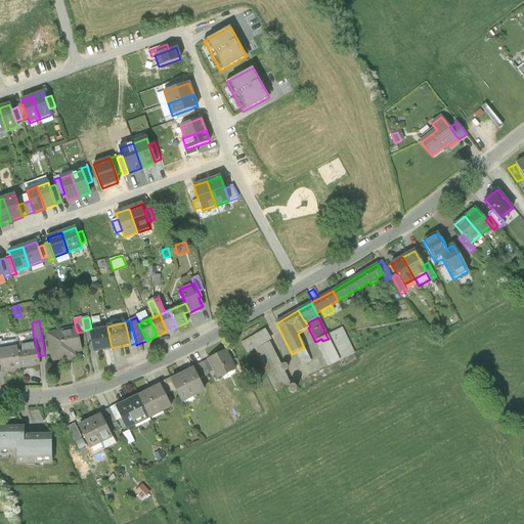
[(107,329),(91,332),(95,352),(112,348),(107,329)]
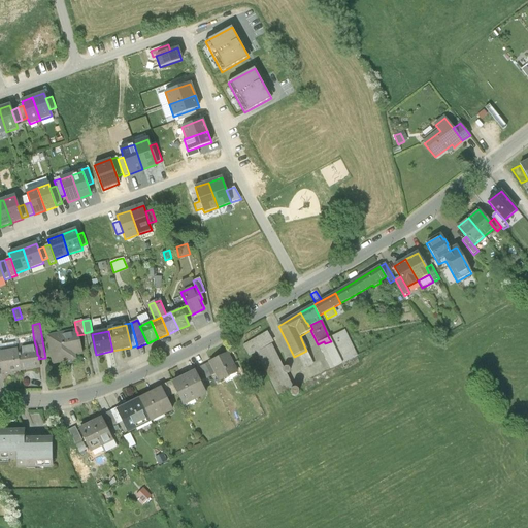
[(343,331),(329,338),(331,341),(342,364),(357,357),(343,331)]
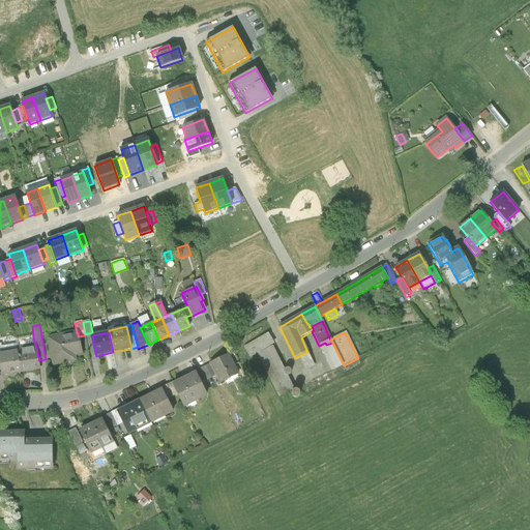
[(62,335),(49,339),(54,364),(74,360),(72,356),(82,354),(78,336),(78,333),(77,333),(62,336),(62,335)]
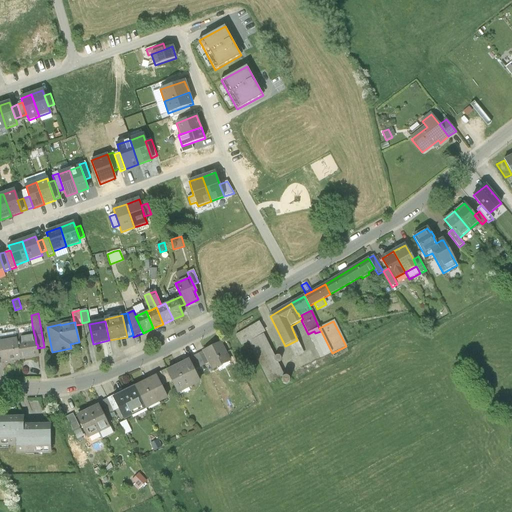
[(258,323),(237,335),(243,345),(264,333),(258,323)]
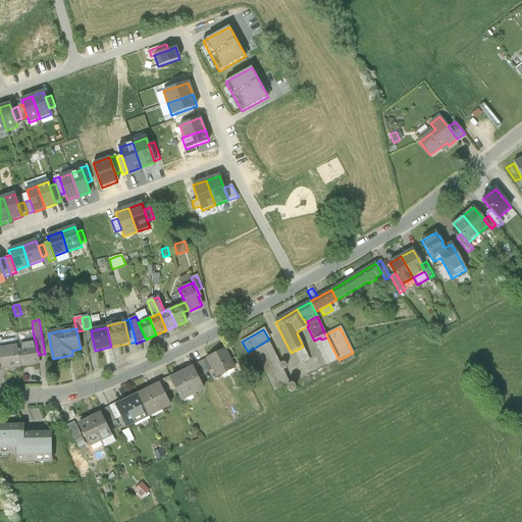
[(15,334),(16,338),(20,366),(39,363),(38,355),(39,354),(38,351),(37,351),(36,343),(35,341),(33,331),(15,334)]
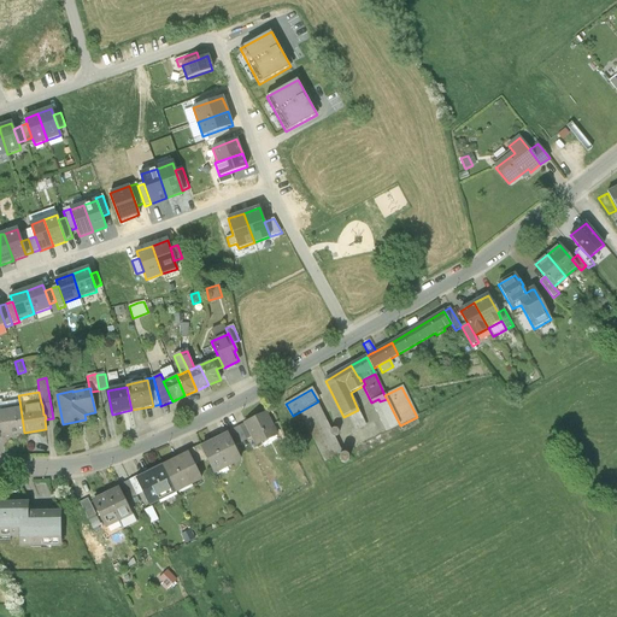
[(400,425),(387,399),(380,401),(378,399),(371,403),(386,433),(400,425)]
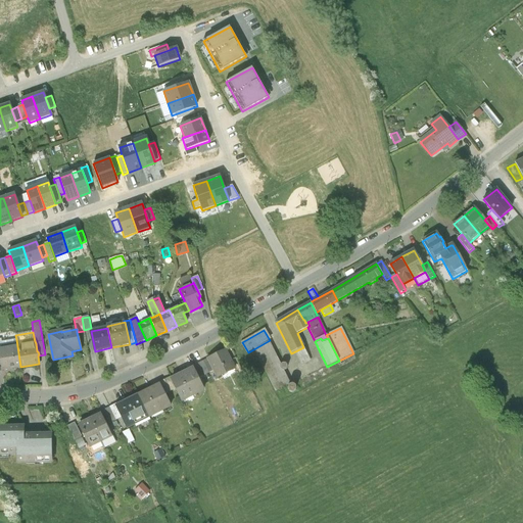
[(0,360),(2,371),(20,367),(16,339),(2,342),(1,339),(0,339),(0,360)]
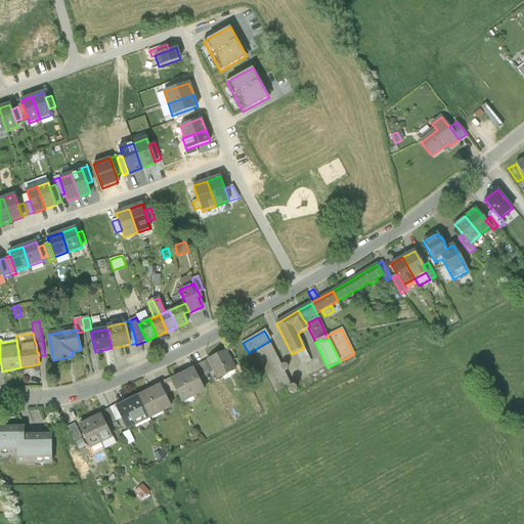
[(288,386),(267,344),(256,350),(276,392),(280,390),(282,389),(284,389),(288,386)]
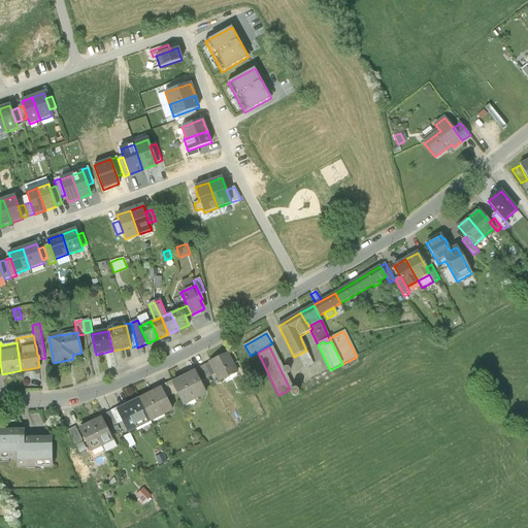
[(307,353),(306,351),(298,355),(305,368),(314,364),(309,356),(307,357),(305,354),(307,353)]
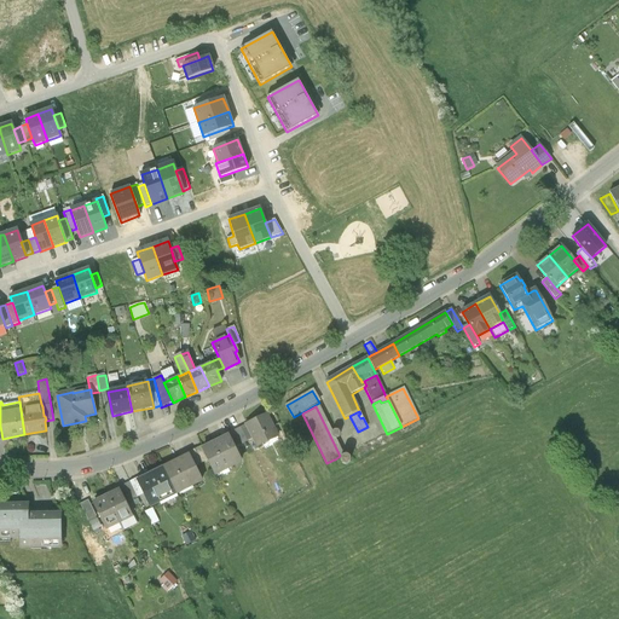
[(247,424),(254,439),(258,446),(277,437),(266,415),(247,424)]
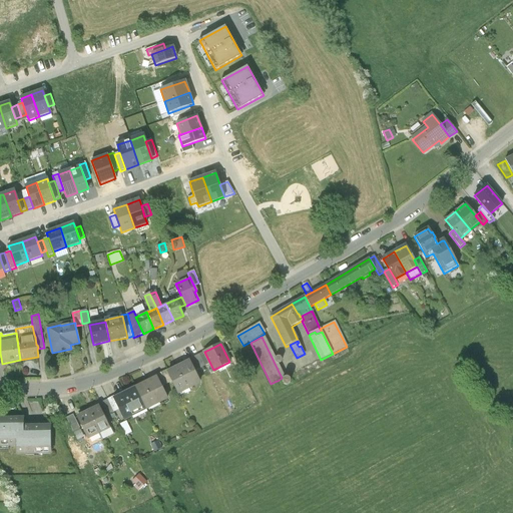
[(188,360),(189,362),(194,372),(210,364),(204,352),(188,360)]
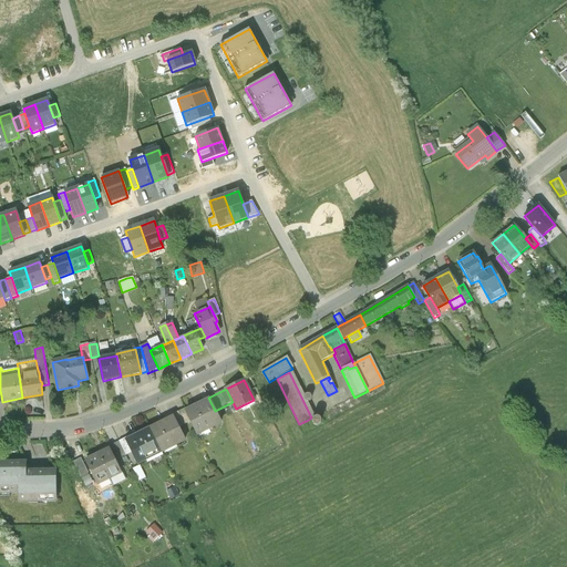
[(209,400),(186,411),(185,412),(191,422),(197,435),(222,423),(215,411),(209,400)]
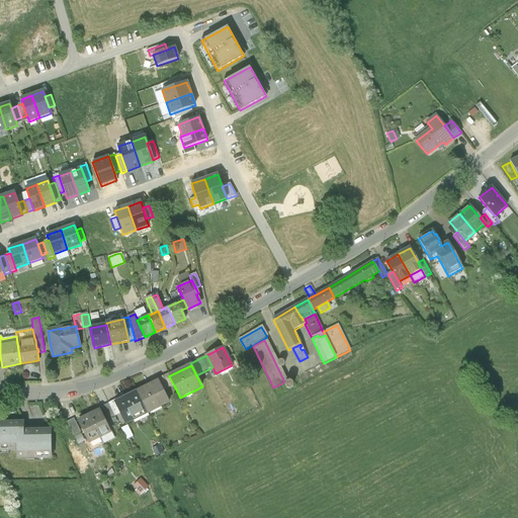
[(169,373),(163,376),(168,387),(174,385),(169,376),(170,375),(169,373)]
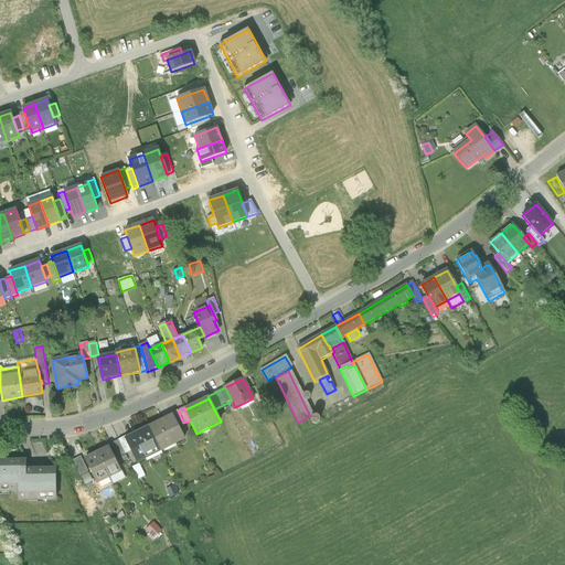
[(171,414),(171,416),(172,416),(178,426),(183,423),(178,411),(171,414)]
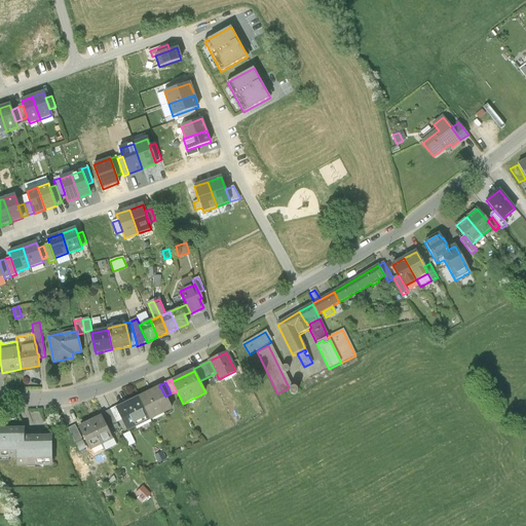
[(298,392),(298,391),(298,389),(297,387),(295,387),(294,386),(292,387),(291,387),(290,389),(289,391),(290,392),(291,395),(292,396),(294,396),(295,396),(297,395),(298,392)]
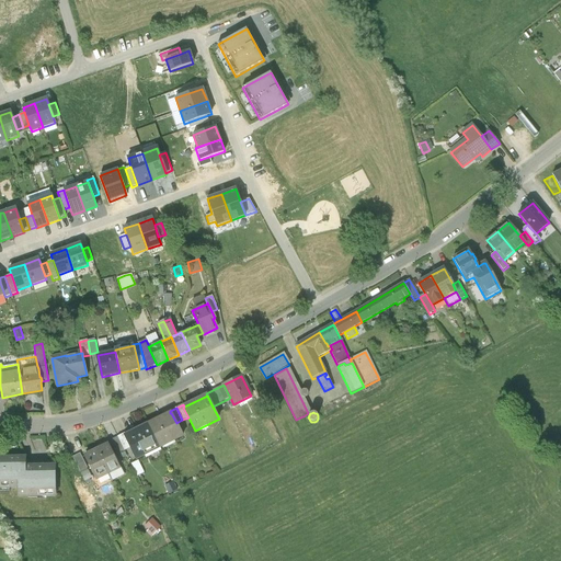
[(170,413),(148,424),(159,447),(183,436),(176,423),(171,413),(170,413)]
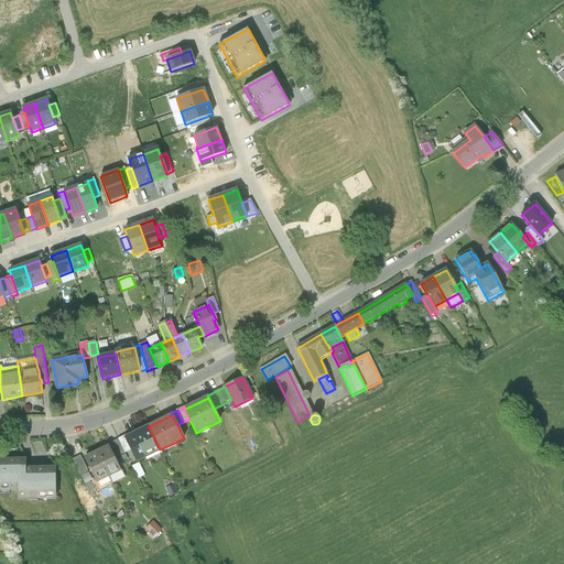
[(137,462),(160,449),(149,426),(126,438),(125,438),(131,451),(137,462)]
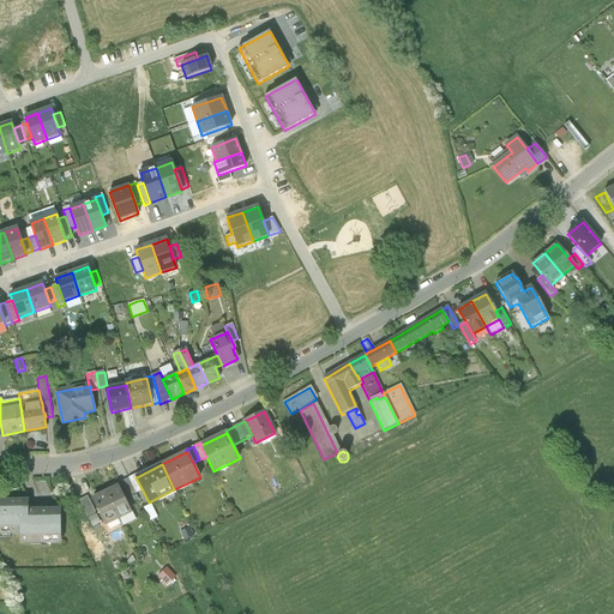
[(136,475),(128,479),(137,494),(143,491),(136,477),(137,477),(136,475)]
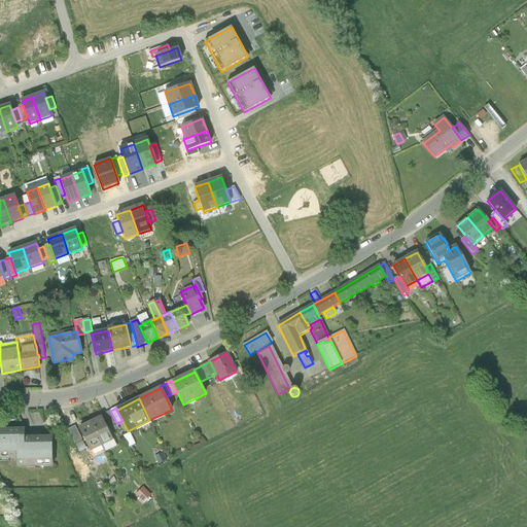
[(110,411),(104,414),(110,427),(117,424),(110,411)]
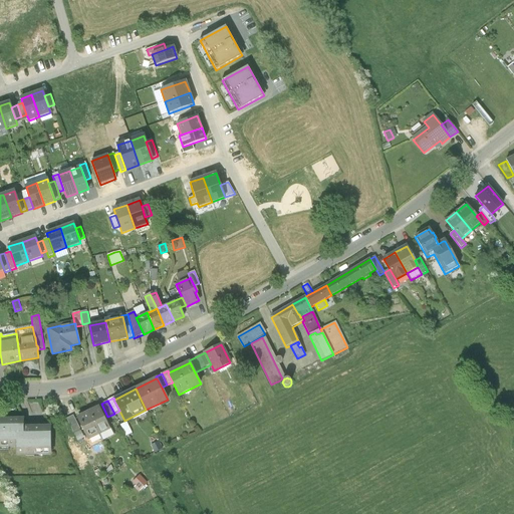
[(98,408),(88,413),(99,434),(109,430),(109,429),(98,408)]
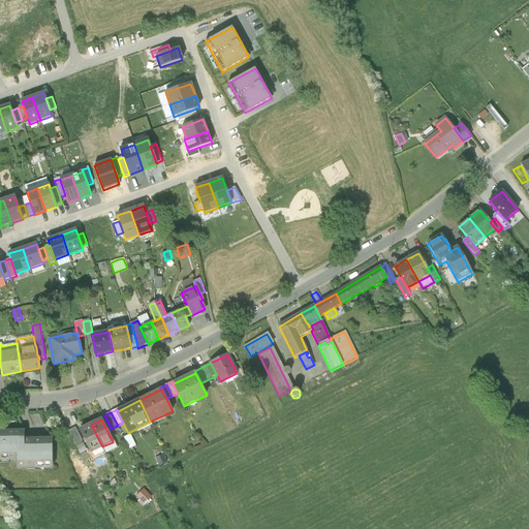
[(91,453),(102,446),(91,425),(80,430),(91,453)]
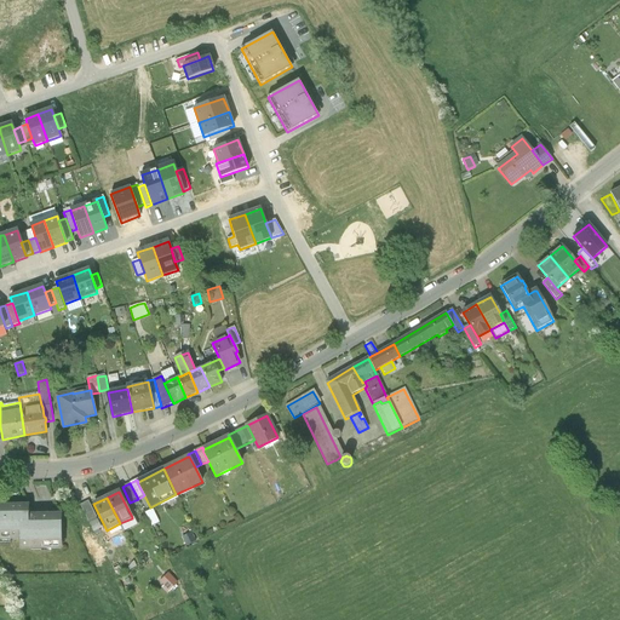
[(96,517),(89,501),(80,505),(89,522),(96,517)]
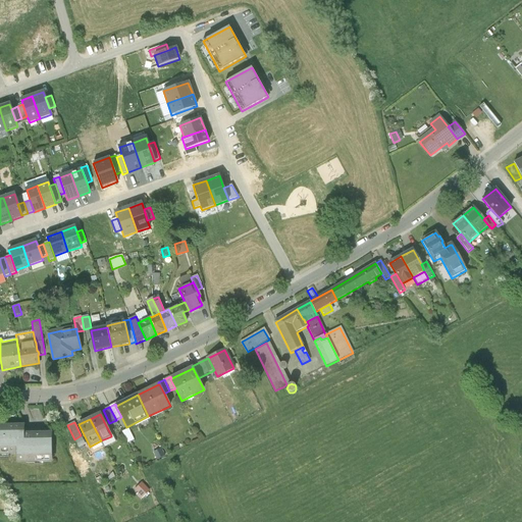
[(3,437),(0,436),(0,454),(16,454),(16,441),(24,441),(23,433),(23,425),(3,425),(3,437)]
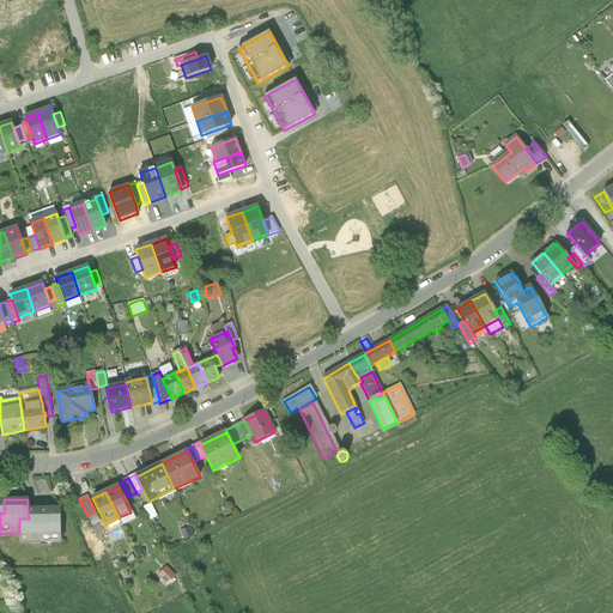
[(157,517),(151,504),(144,508),(151,520),(157,517)]
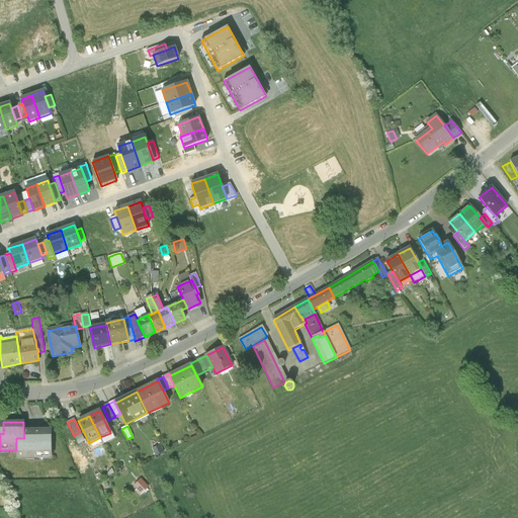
[(49,441),(49,430),(23,430),(24,438),(16,438),(16,450),(17,457),(30,457),(30,456),(34,456),(34,458),(52,458),(52,441),(49,441)]
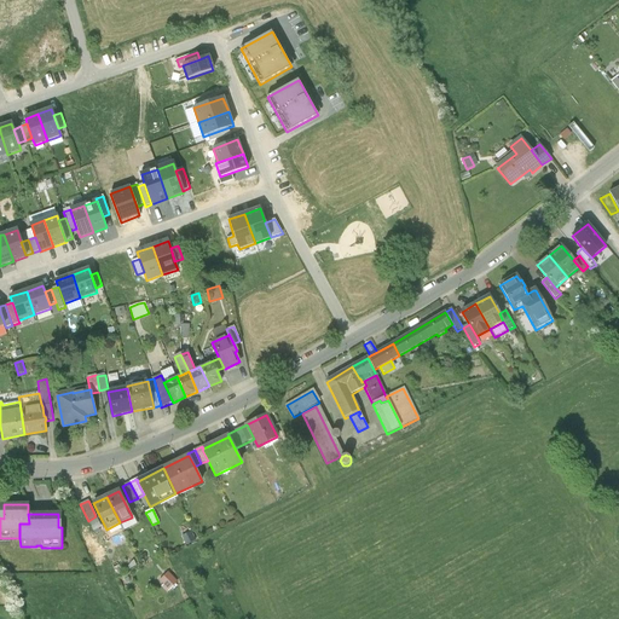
[(132,518),(120,522),(123,531),(138,524),(134,518),(132,519),(132,518)]
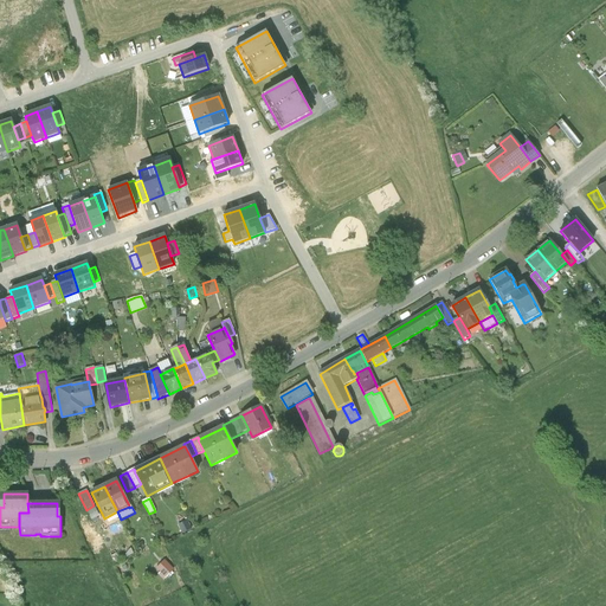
[(192,530),(187,522),(179,526),(182,534),(192,530)]
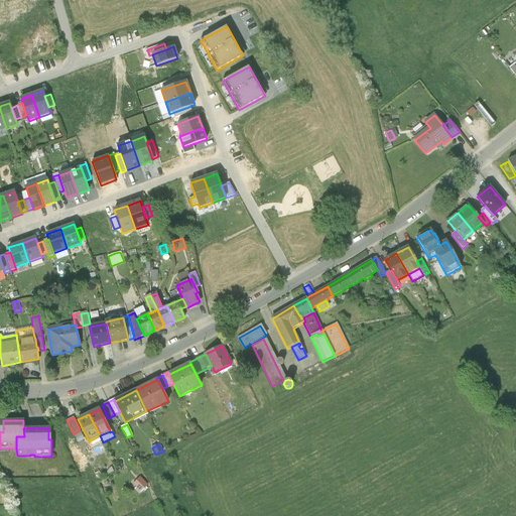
[(114,472),(111,466),(105,470),(108,475),(114,472)]
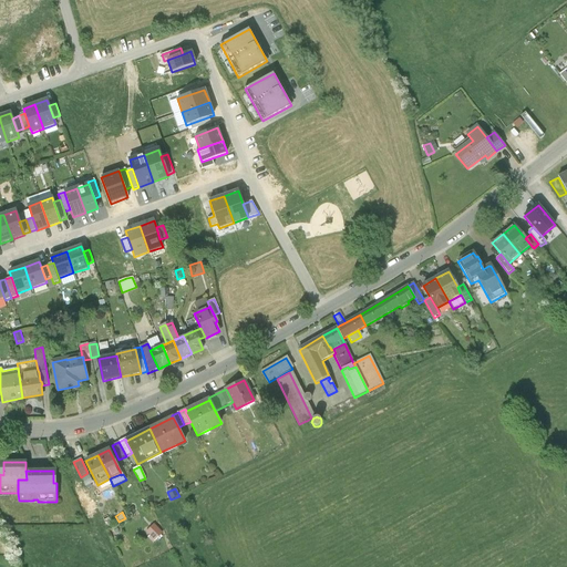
[(163,533),(155,525),(148,532),(151,535),(148,537),(153,543),(163,533)]
